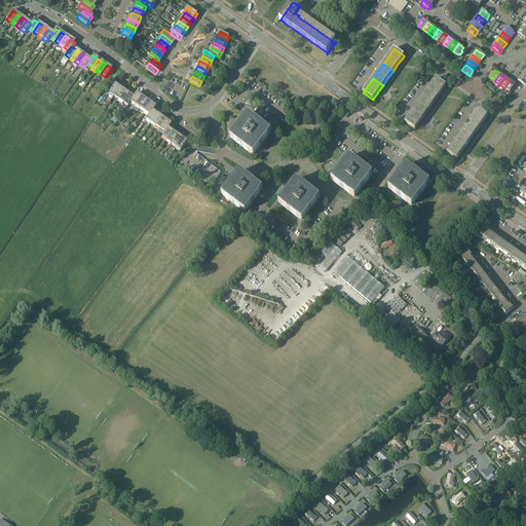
[(433,83),(425,94),(436,101),(440,95),(441,92),(446,86),(446,85),(436,79),(433,83)]
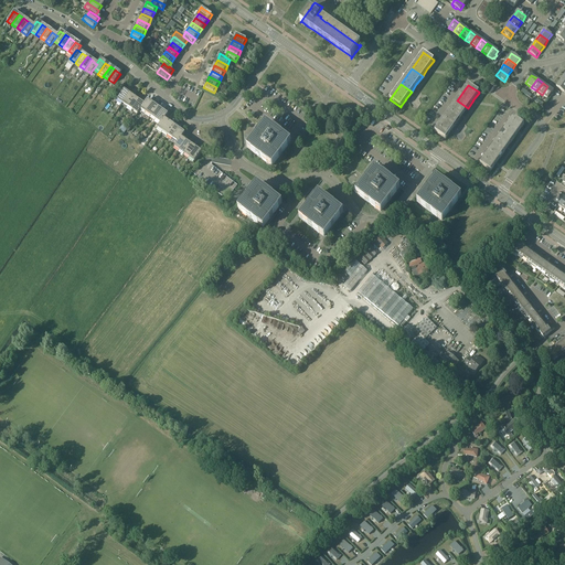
[(547,86),(542,95),(547,98),(548,97),(551,98),(551,97),(553,95),(551,94),(553,91),(547,86)]
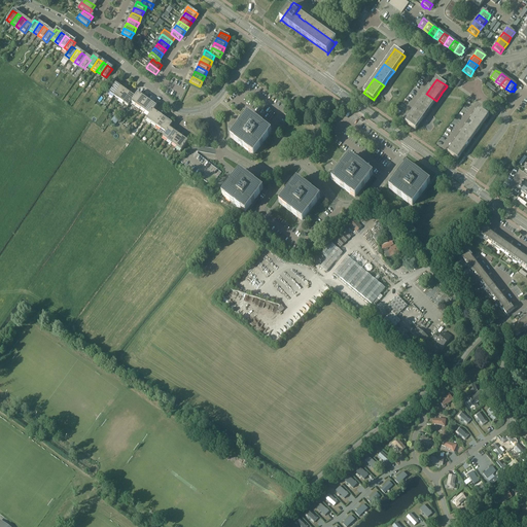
[(109,93),(108,95),(113,98),(114,97),(120,88),(116,84),(114,86),(109,93)]
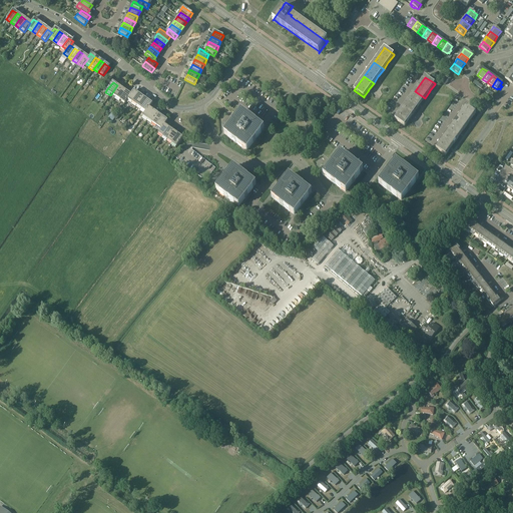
[(117,85),(111,94),(116,97),(122,88),(117,85)]
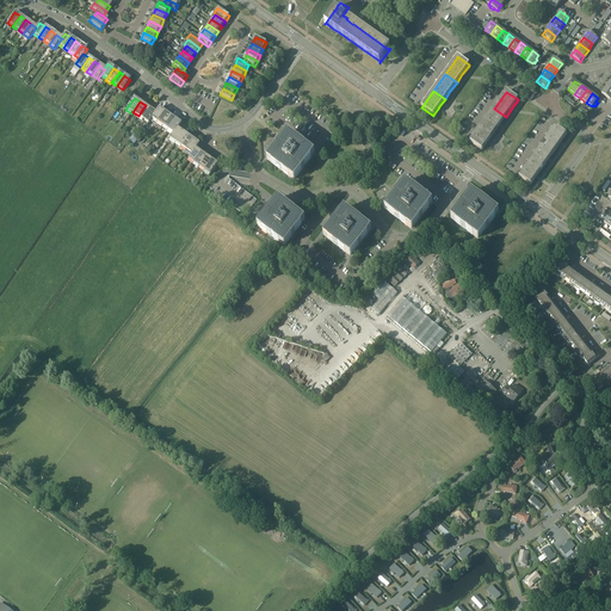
[(146,105),(139,116),(143,119),(150,109),(146,105)]
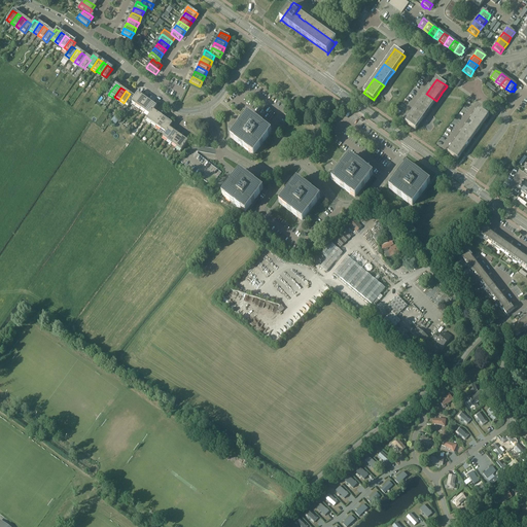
[(135,98),(132,102),(136,105),(142,97),(138,93),(135,97),(135,98)]
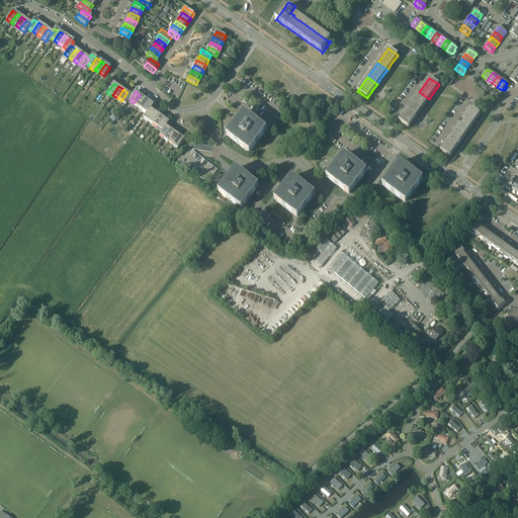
[(127,92),(121,101),(126,104),(127,103),(130,100),(133,96),(133,95),(127,92)]
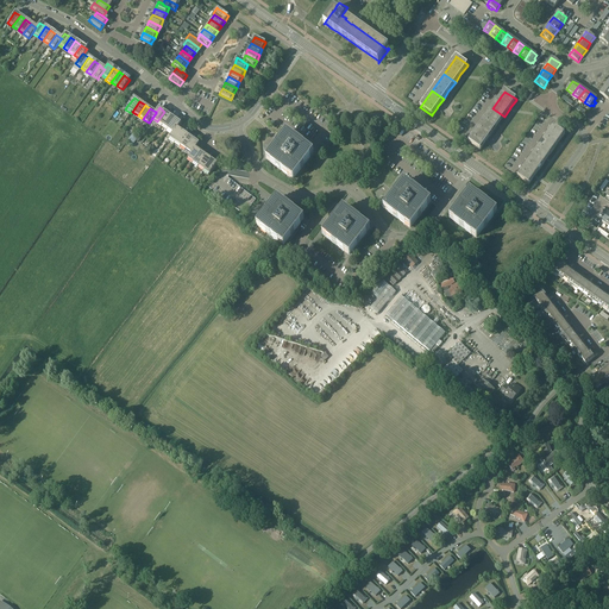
[(493,108),(481,125),(493,133),(497,126),(498,124),(504,117),(493,108)]
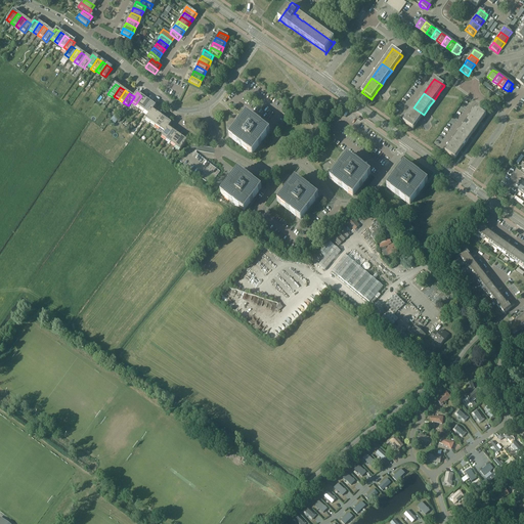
[(141,96),(135,104),(140,108),(146,99),(141,96)]
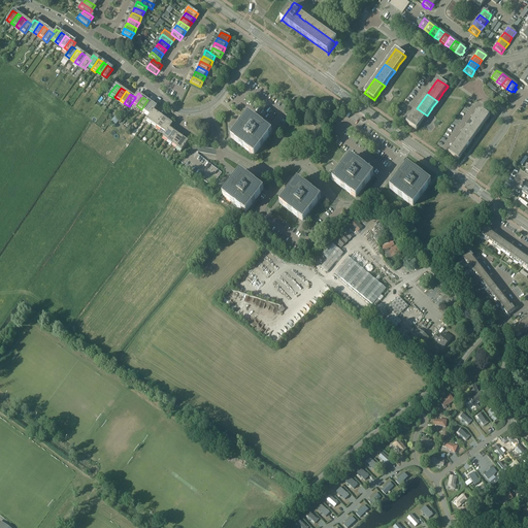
[(147,100),(141,109),(145,112),(152,103),(147,100)]
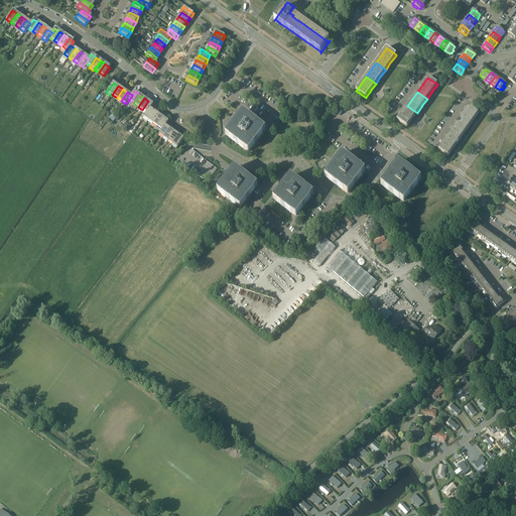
[(148,101),(142,110),(147,113),(150,108),(150,109),(153,105),(148,101)]
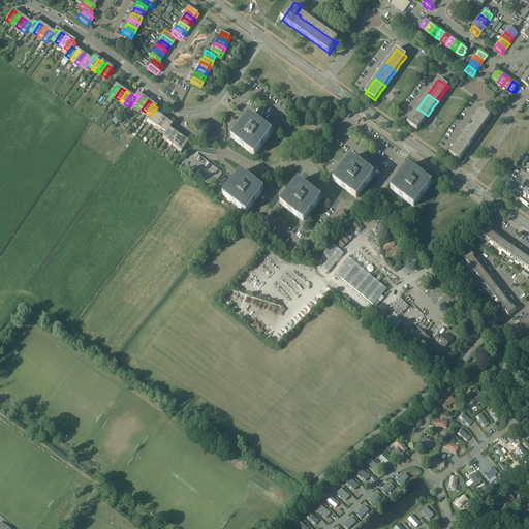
[(407,123),(417,130),(422,124),(423,122),(428,116),(417,109),(409,121),(407,123)]
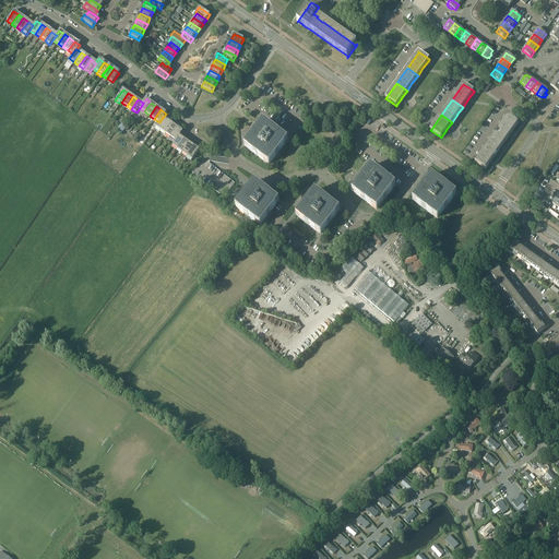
[(508,116),(497,131),(508,139),(512,132),(513,130),(518,123),(519,123),(508,116)]
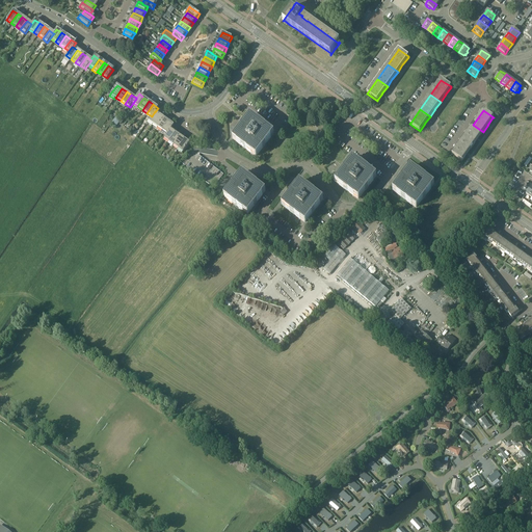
[(149,121),(147,123),(152,127),(154,125),(160,115),(155,112),(155,111),(152,116),(150,118),(149,121)]
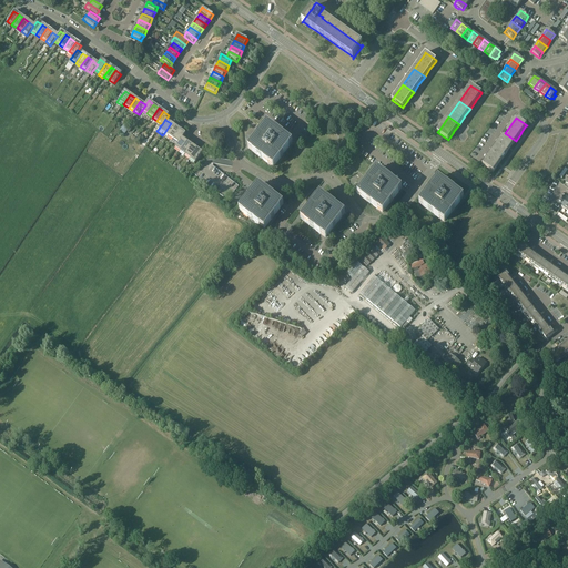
[(125,123),(120,130),(124,134),(127,132),(130,127),(125,123)]
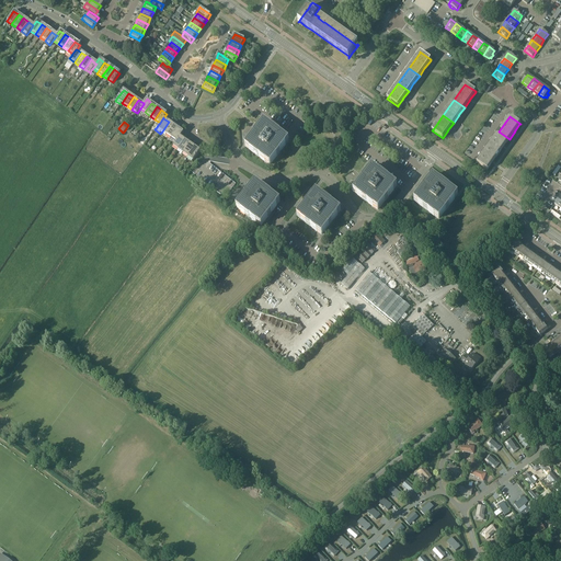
[(162,132),(160,134),(165,137),(167,135),(173,125),(169,122),(162,132)]
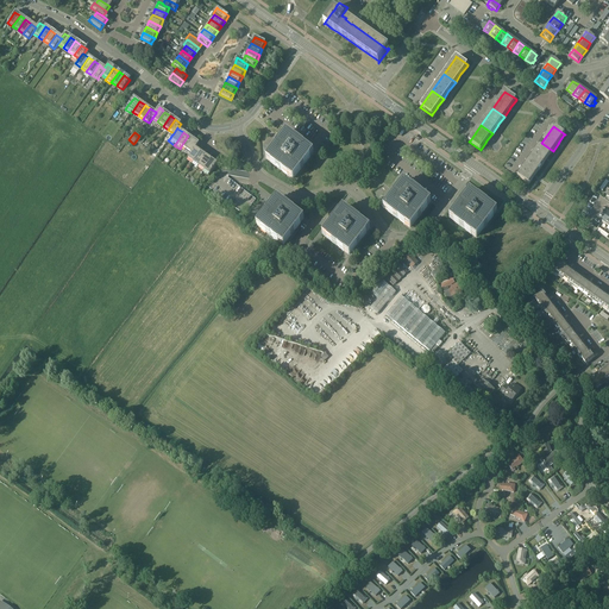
[(277,146),(268,159),(287,174),(293,179),(313,154),(287,133),(280,143),(281,144),(278,148),(277,146)]
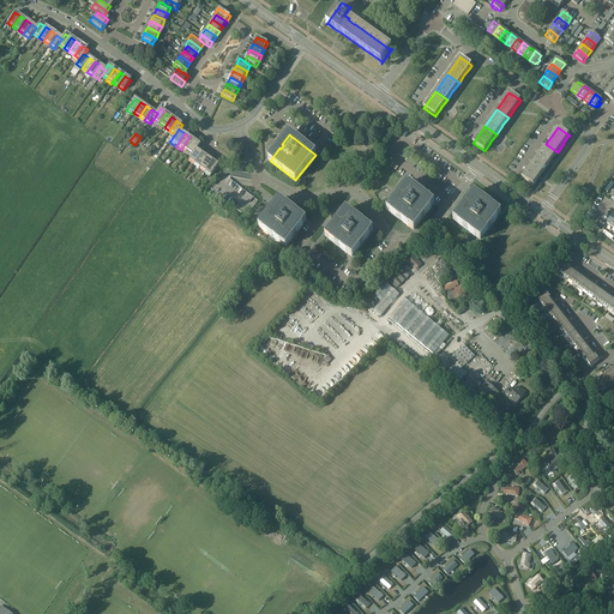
[(190,137),(182,148),(188,151),(196,140),(190,137)]
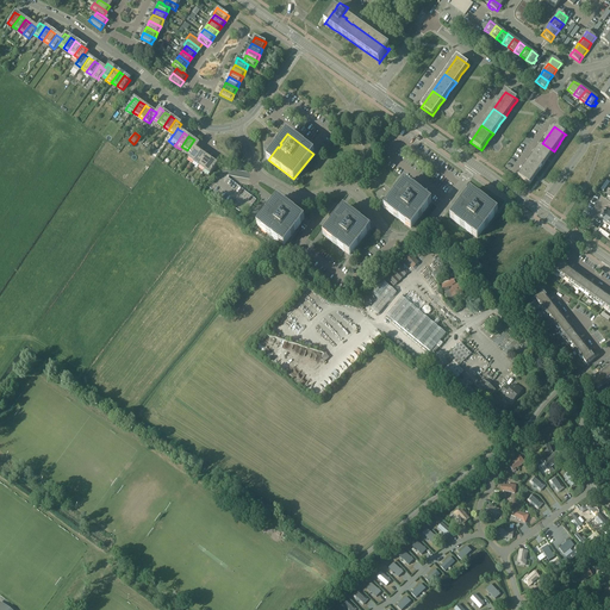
[(194,139),(187,150),(192,154),(195,148),(197,149),(200,144),(194,139)]
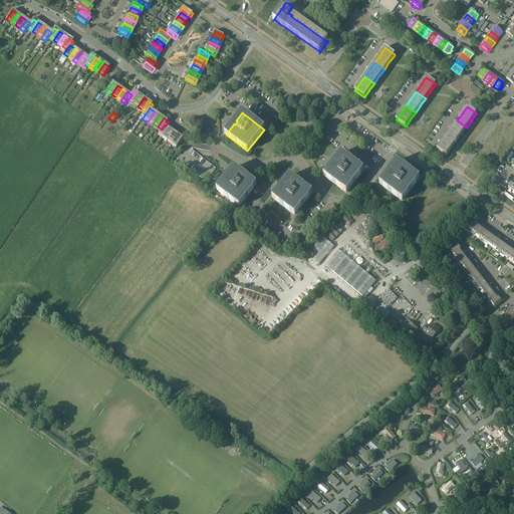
[(457,120),(447,135),(457,142),(461,136),(462,134),(467,127),(457,120)]
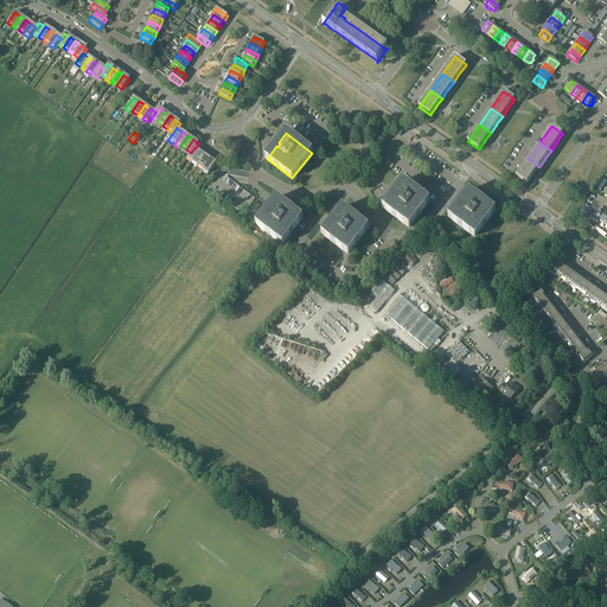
[(189,155),(187,158),(193,163),(195,160),(200,152),(196,148),(195,147),(191,153),(189,155)]
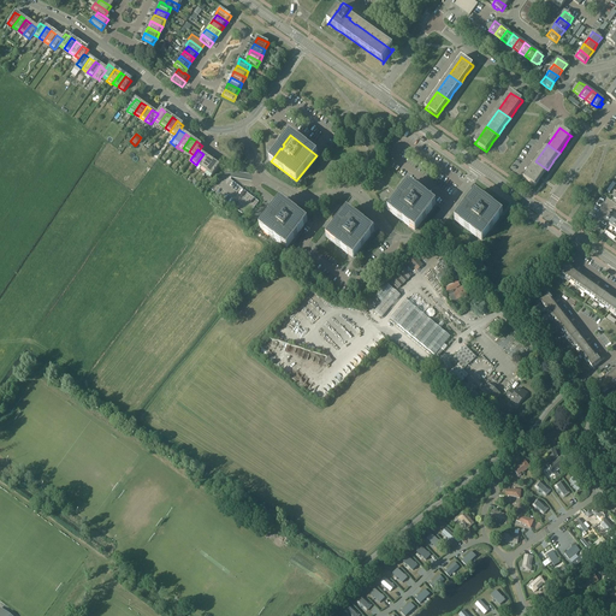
[(197,163),(196,165),(201,169),(205,165),(209,158),(203,154),(197,163)]
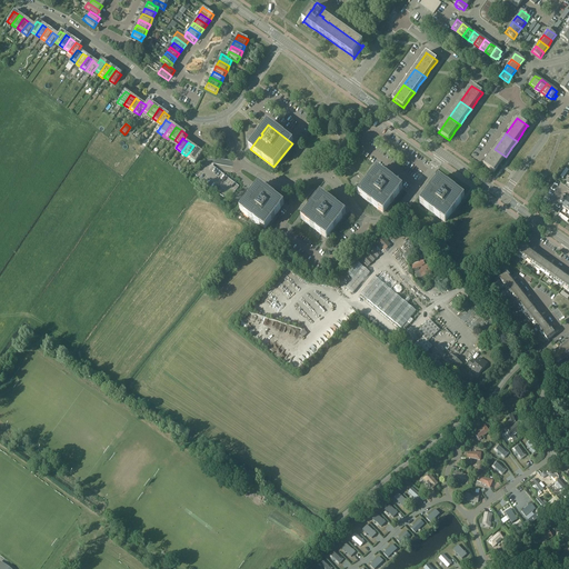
[(189,152),(186,156),(191,159),(198,149),(193,146),(189,152)]
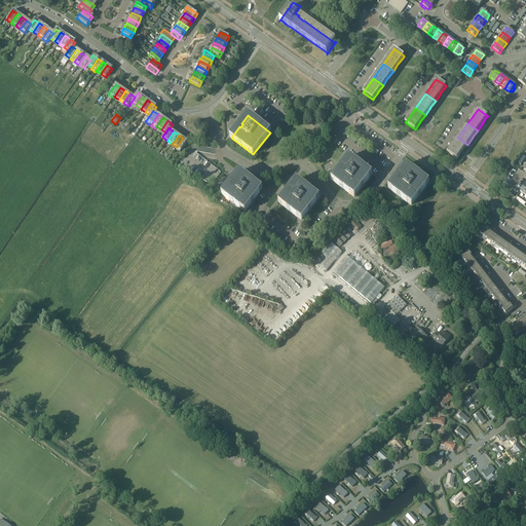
[(183,138),(177,147),(181,150),(182,150),(187,143),(188,142),(183,138)]
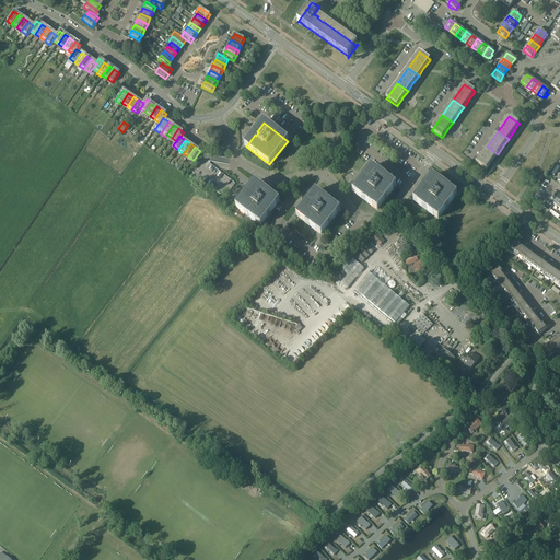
[(476,162),(487,170),(491,163),(492,161),(498,154),(487,147),(480,155),(476,162)]
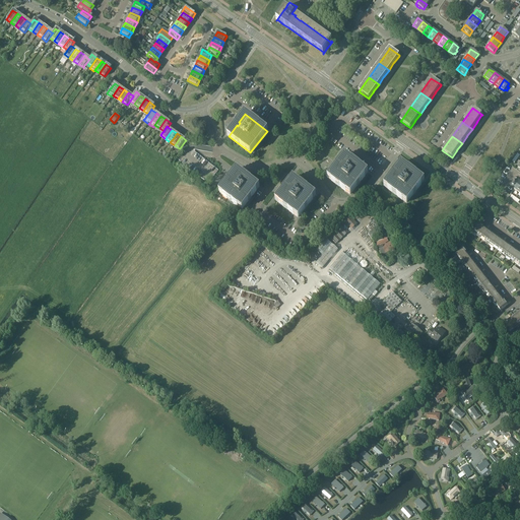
[(190,145),(178,160),(208,183),(218,170),(202,157),(195,152),(193,150),(194,148),(195,150),(212,152),(213,147),(196,144),(191,143),(190,145)]
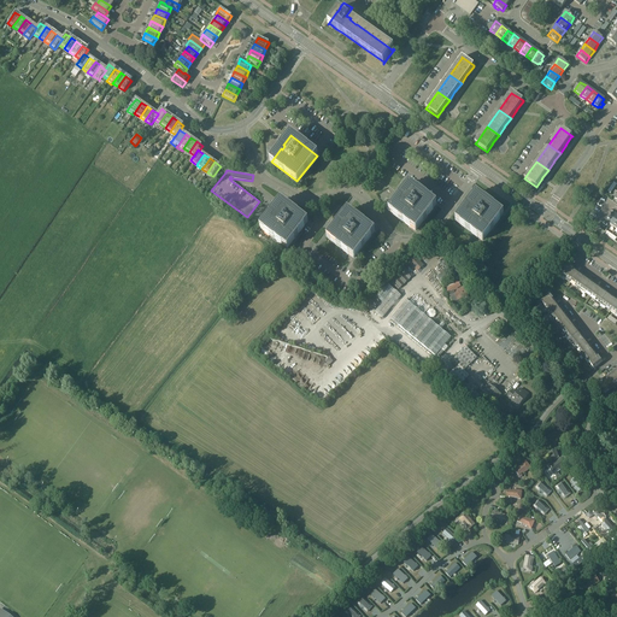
[(410,184),(389,211),(410,225),(416,230),(435,205),(410,184)]
